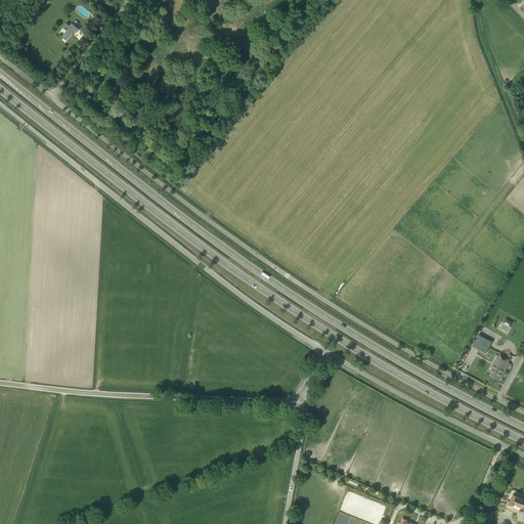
[(77,32),(79,29),(72,23),(70,25),(67,22),(63,26),(68,30),(64,33),(64,32),(61,35),(67,39),(75,30),(77,32)]
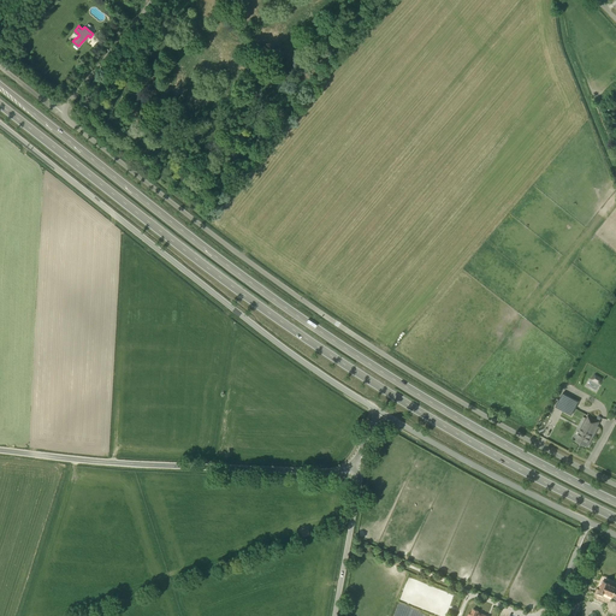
[(594,374),(591,380),(599,384),(602,378),(594,374)]
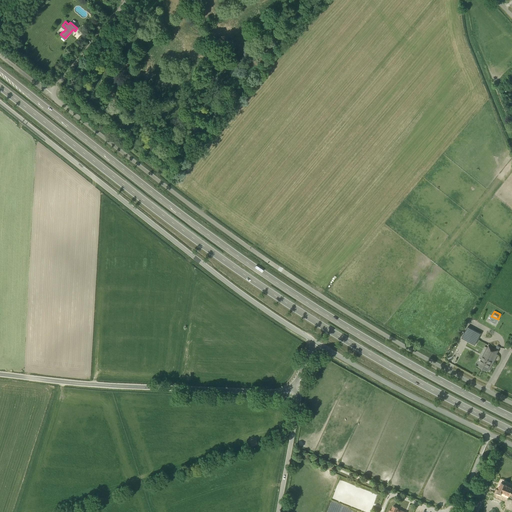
[(468,326),(461,338),(471,343),(474,339),(475,339),(476,338),(478,339),(476,341),(477,342),(481,333),(468,326)]
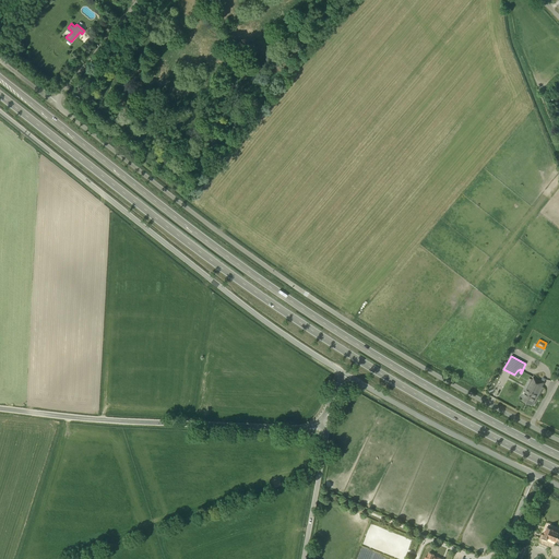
[(534,377),(527,389),(536,393),(543,382),(534,377)]
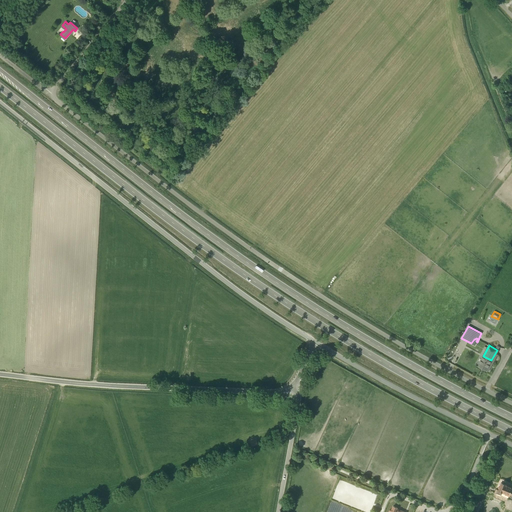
[(491,361),(491,360),(483,356),(478,367),(486,371),(486,370),(488,371),(493,363),(491,361)]
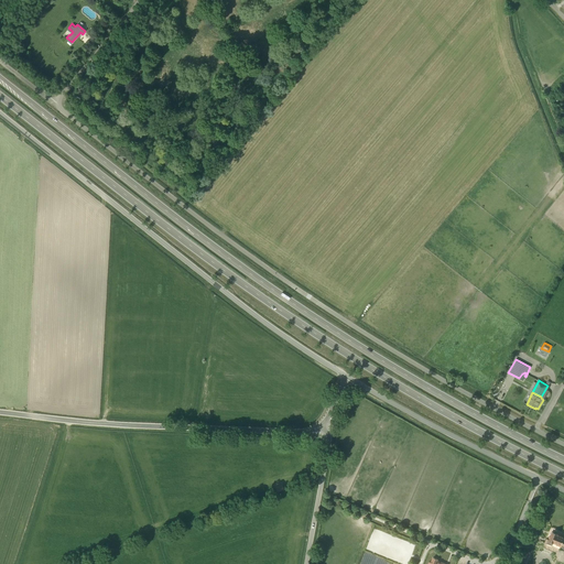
[(274,486),(277,491),(284,489),(282,483),(274,486)]
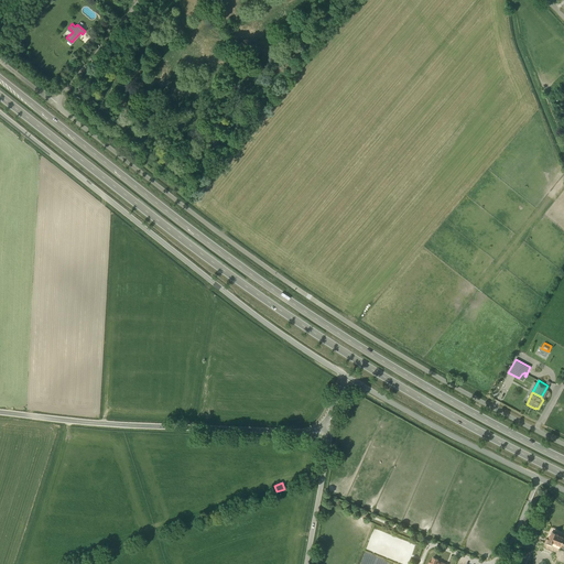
[(561,545),(560,549),(563,550),(563,535),(557,533),(557,532),(556,531),(555,530),(554,531),(553,532),(553,531),(552,532),(552,531),(551,534),(551,537),(550,535),(549,539),(546,539),(544,542),(552,545),(553,543),(561,545)]
